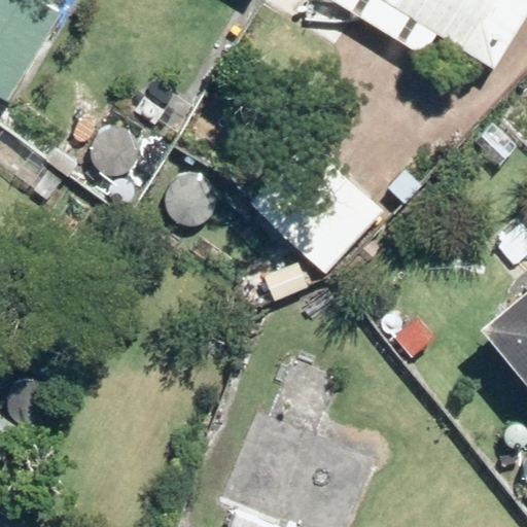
[(0,0),(0,96),(8,101),(59,18),(29,0),(0,0)]
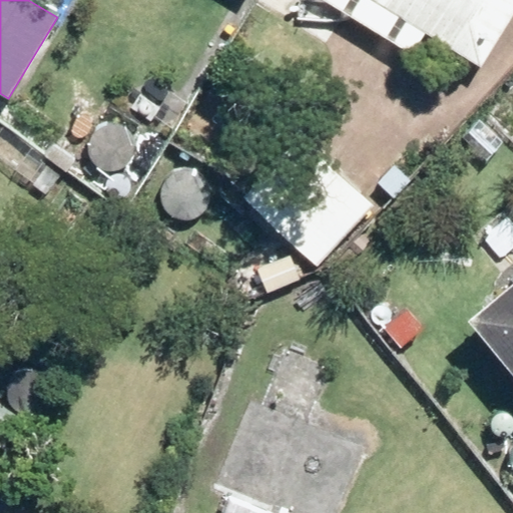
[(512,0),(322,0),(412,54),(426,32),(481,66),(512,11),(512,0)]
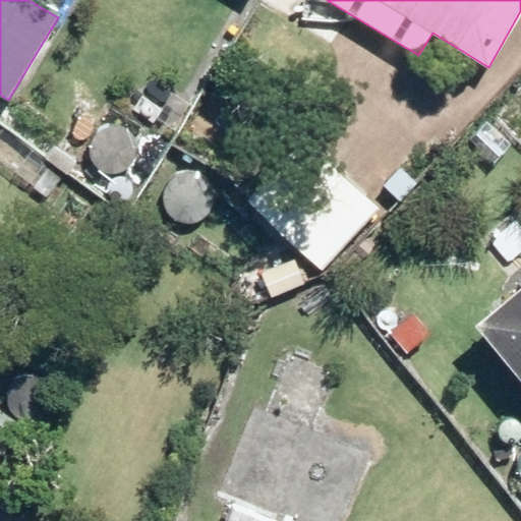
[(85,116),(69,137),(81,148),(98,125),(85,116)]
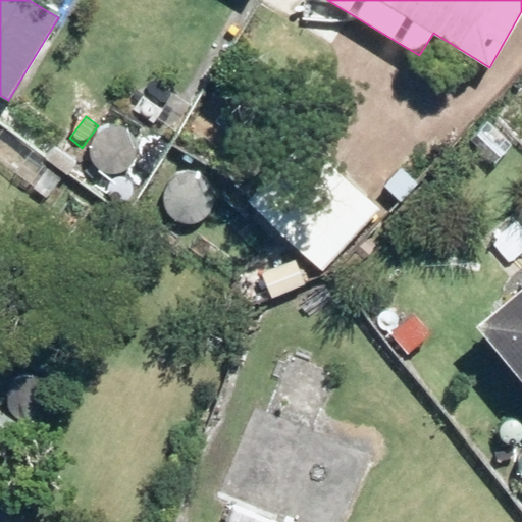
[(506,142),(485,121),(468,140),(488,159),(506,142)]
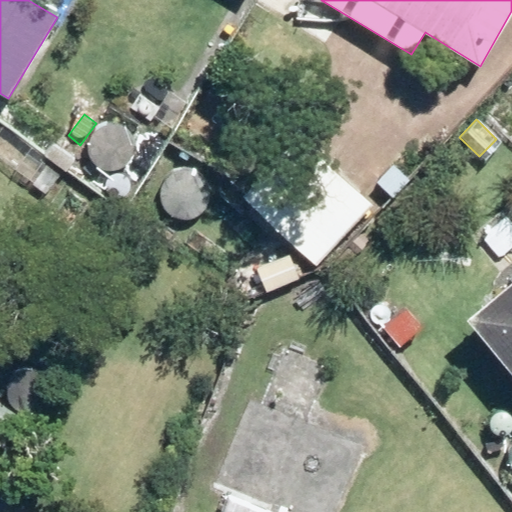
[(242,196),(317,265),(372,204),(296,136),(242,196)]
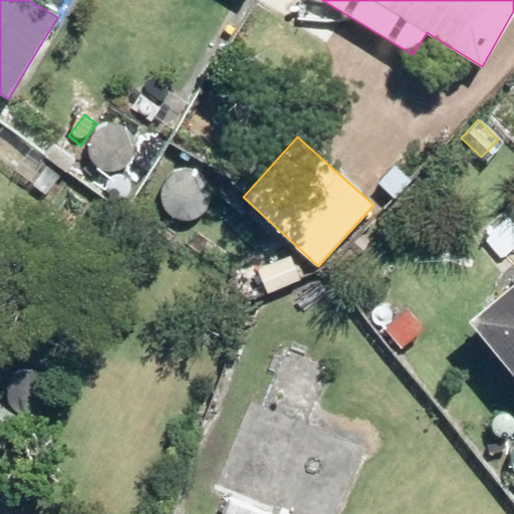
[(289,257),(259,268),(267,289),(298,278),(289,257)]
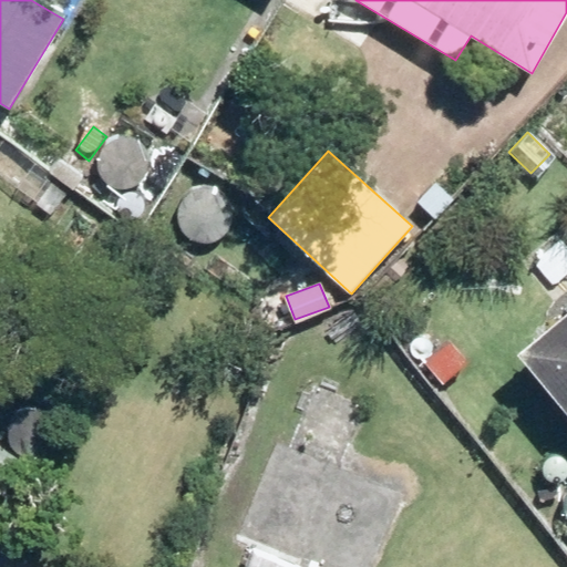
[(566,313),(516,357),(566,416),(566,313)]
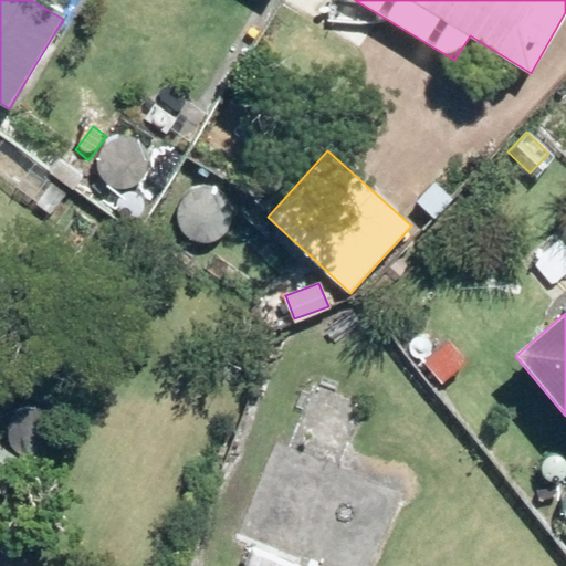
[(239,540),(302,565),(374,565),(402,499),(276,447),(239,540)]
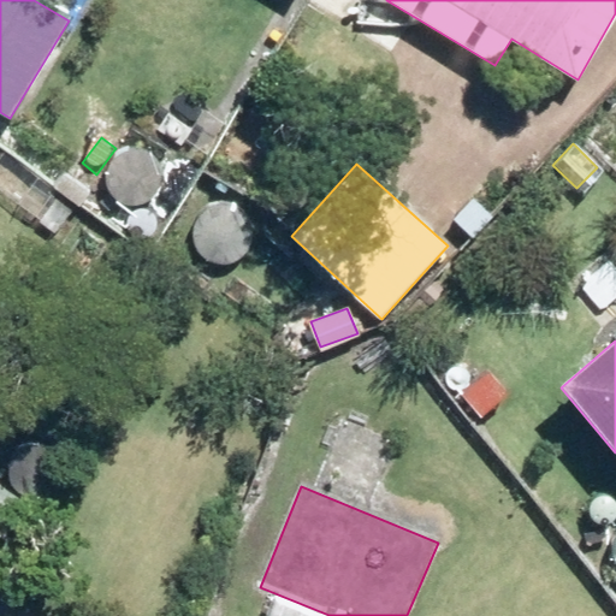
[(0,615),(29,615),(9,603),(0,615)]
